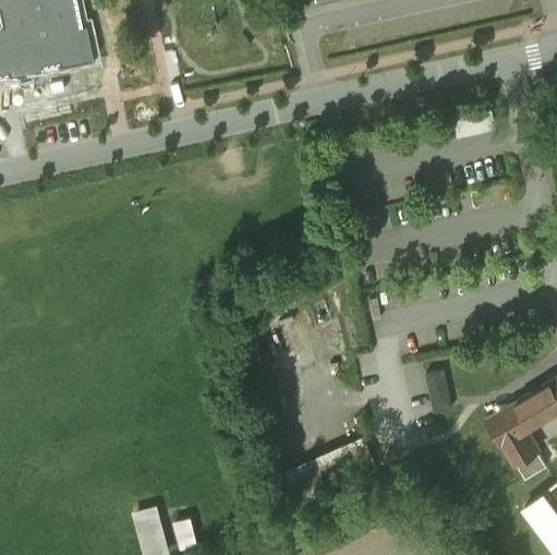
[(85,0),(0,0),(0,81),(98,58),(85,0)]
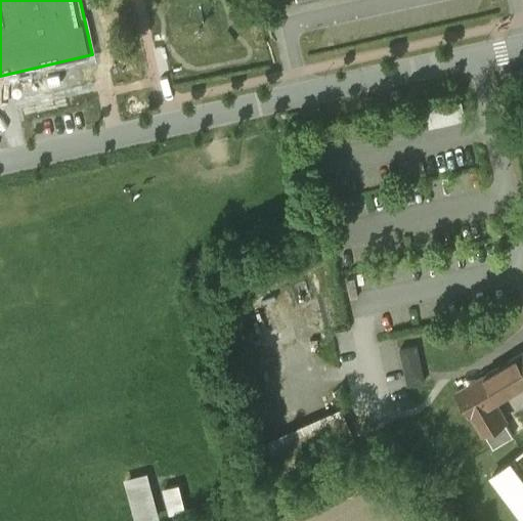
[(461,104),(425,112),(428,130),(465,123),(461,104)]
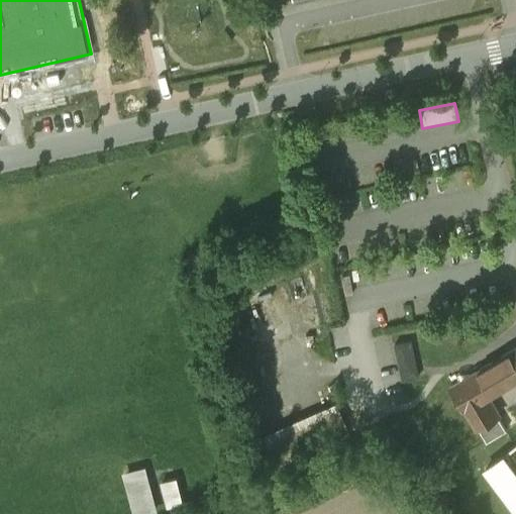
[(408,379),(426,374),(416,338),(398,343),(408,379)]
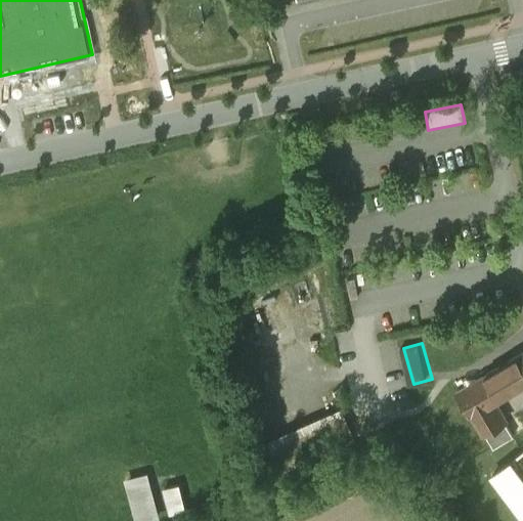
[(522,354),(456,394),(470,417),(471,416),(482,436),(484,435),(492,449),(512,437),(504,424),(506,423),(493,402),(522,385),(522,354)]
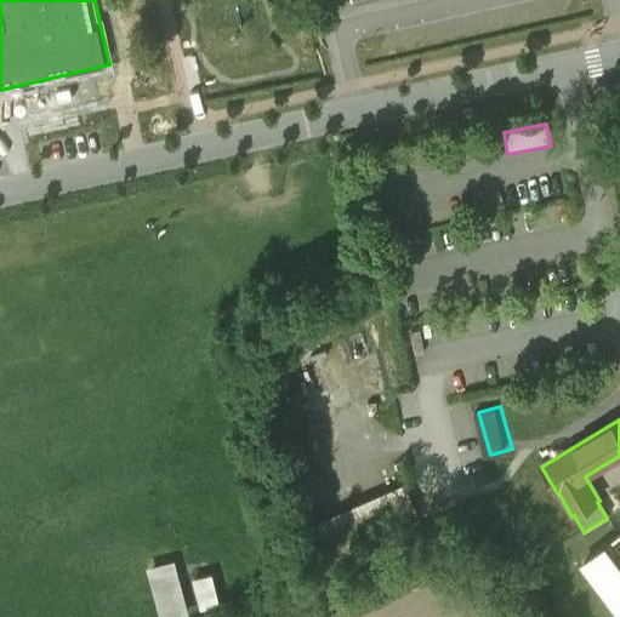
[(404,486),(316,525),(330,559),(419,520),(404,486)]
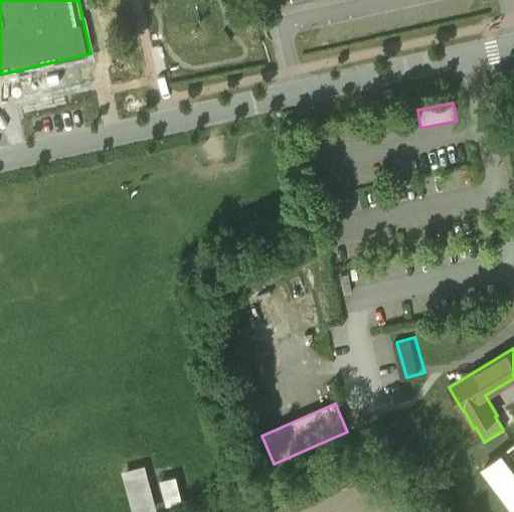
[(513,511),(513,438),(476,467),(509,511),(513,511)]
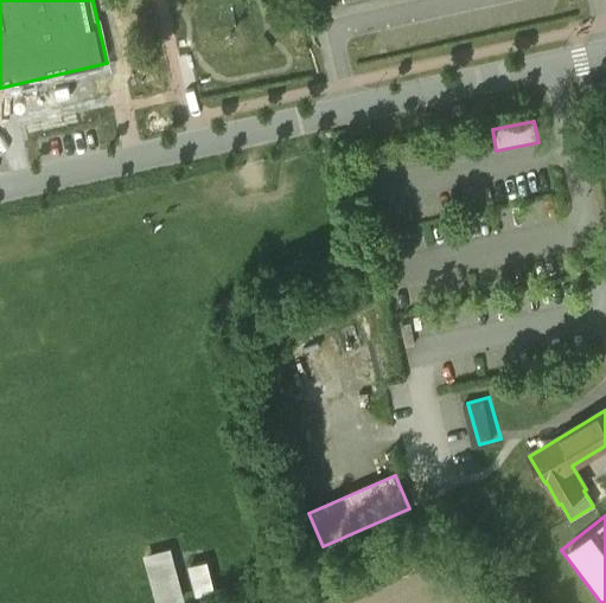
[(167,555),(148,559),(159,602),(176,602),(180,601),(167,555)]
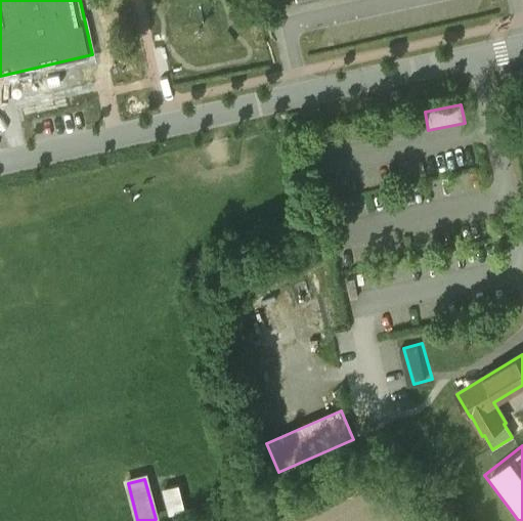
[(177,486),(164,490),(171,515),(183,512),(177,486)]
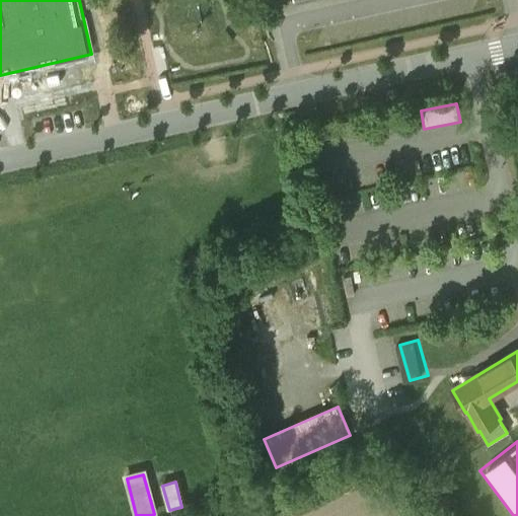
All buildings are outlined.
